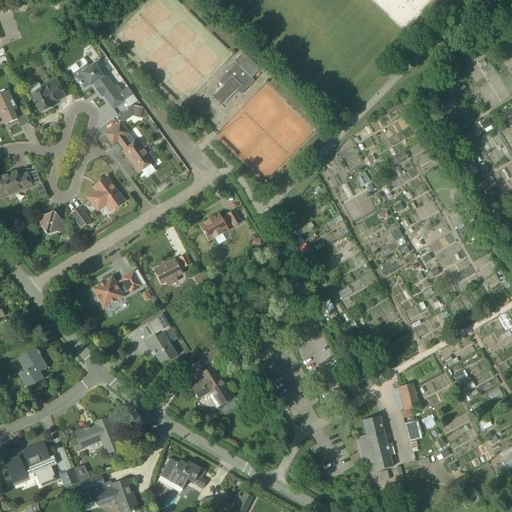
[(83,42),(87,47),(93,41),(89,36),(83,42)]
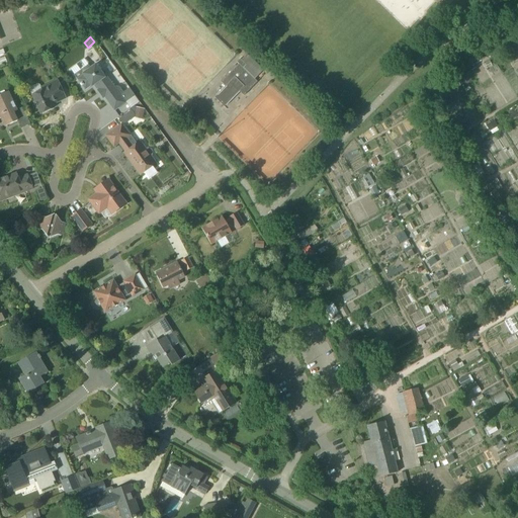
[(247,54),(241,60),(240,59),(237,62),(239,64),(221,82),(225,87),(214,98),(224,107),(239,91),(243,96),(257,82),(254,79),(259,74),(263,70),(247,54)]
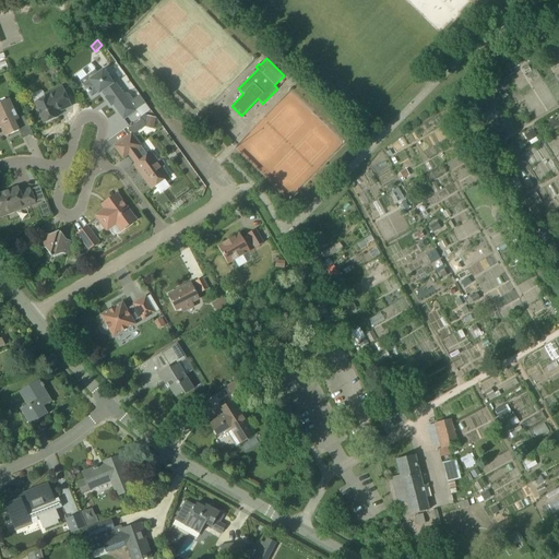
[(88,80),(90,81),(83,85),(86,91),(87,93),(88,93),(92,97),(97,93),(98,94),(100,93),(105,97),(104,97),(105,98),(106,97),(111,105),(110,106),(110,107),(113,105),(123,119),(134,111),(129,103),(132,100),(128,94),(125,94),(122,95),(109,75),(107,76),(103,70),(97,73),(96,71),(93,71),(87,75),(87,78),(90,79),(88,80)]
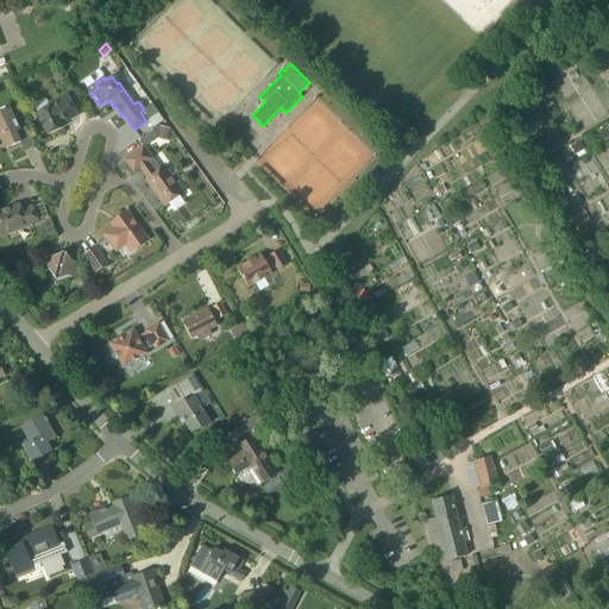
[(13,87),(10,81),(10,79),(4,82),(7,90),(13,87)]
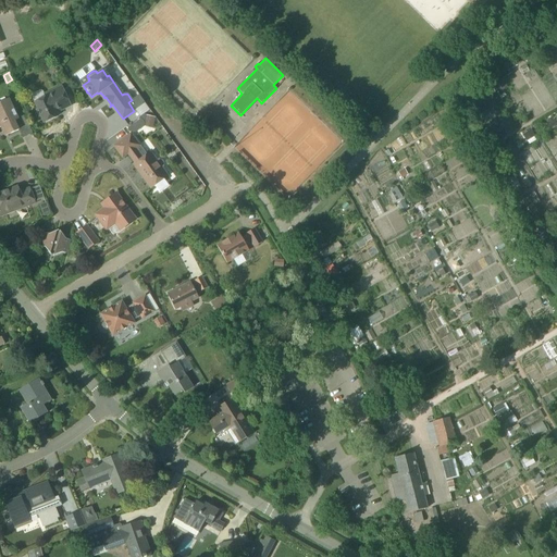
[(53,94),(34,102),(37,109),(36,110),(38,116),(40,115),(44,123),(58,116),(56,111),(60,109),(61,110),(70,106),(61,87),(52,90),(53,94)]
